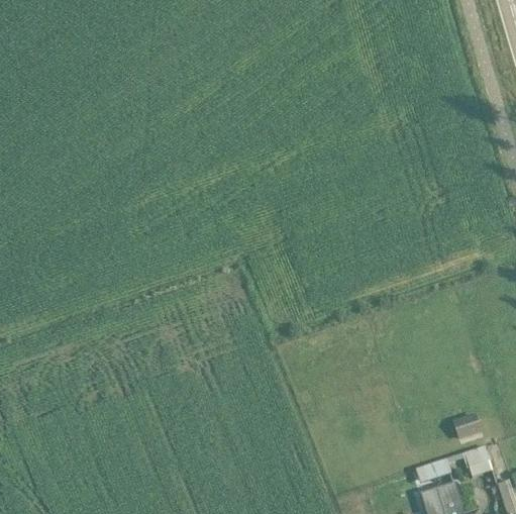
[(475,412),(451,419),(458,438),(482,431),(475,412)]
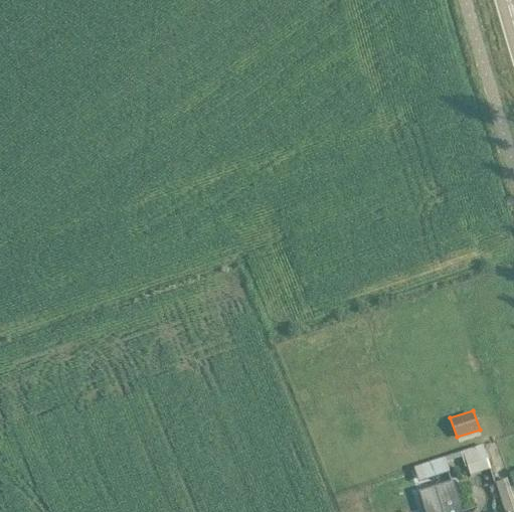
[(415,466),(418,473),(485,452),(482,444),(415,466)]
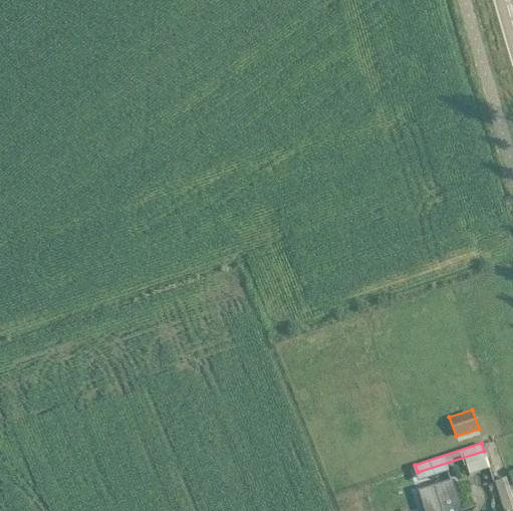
[(512,503),(512,499),(505,476),(494,480),(503,507),(512,503)]
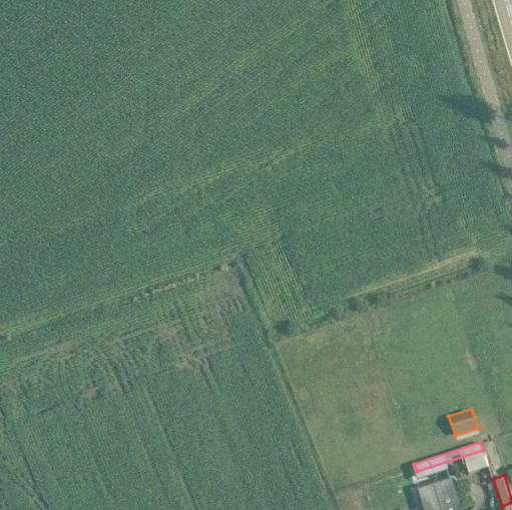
[(452,478),(432,483),(432,484),(440,509),(477,509),(475,504),(461,508),(452,478)]
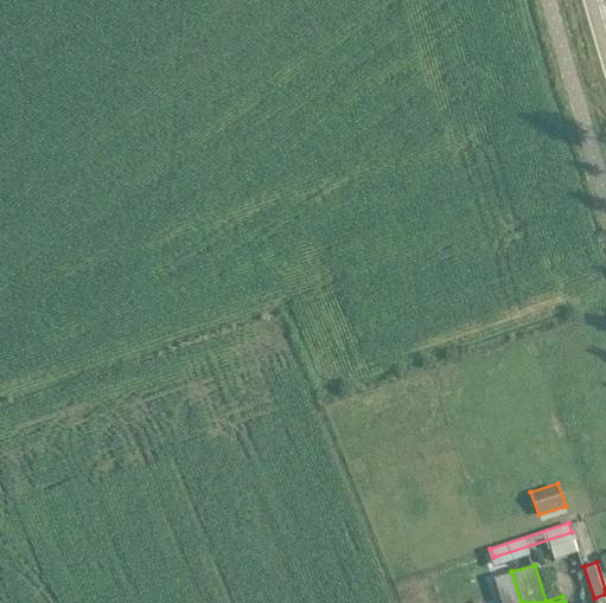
[(521,602),(511,572),(493,578),(501,602),(521,602)]
